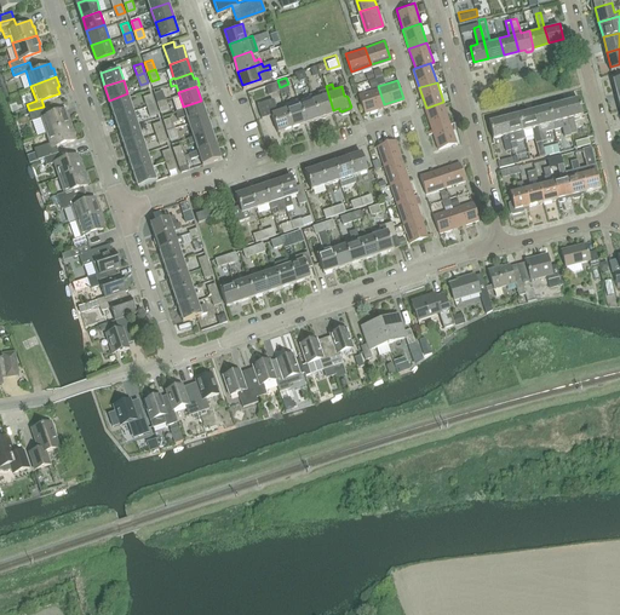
[(314,96),(320,115),(333,110),(326,86),(317,88),(320,93),(314,96)]
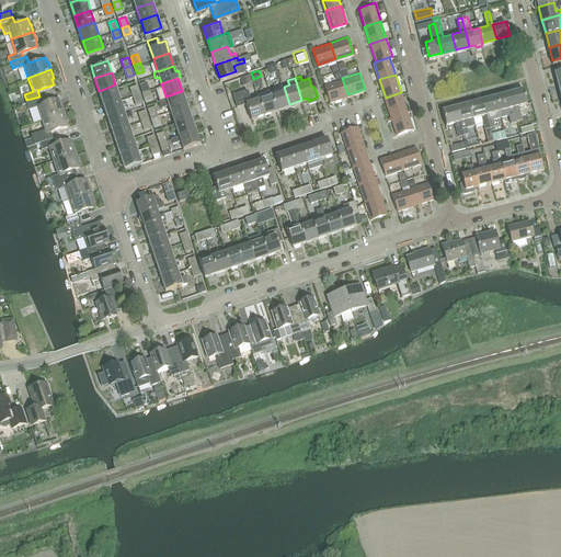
[(347,94),(342,78),(324,83),(330,100),(347,94)]
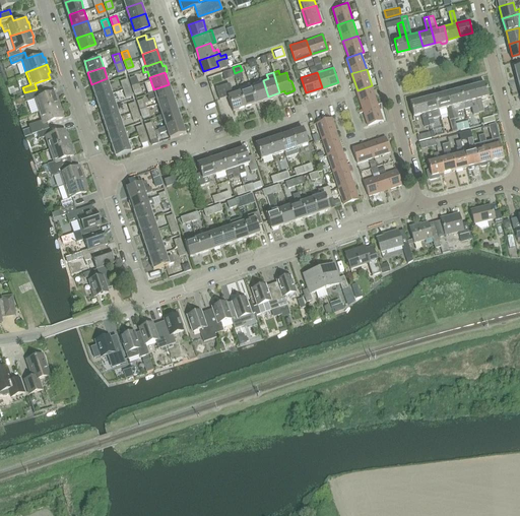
[(132,83),(138,81),(135,73),(129,75),(132,83)]
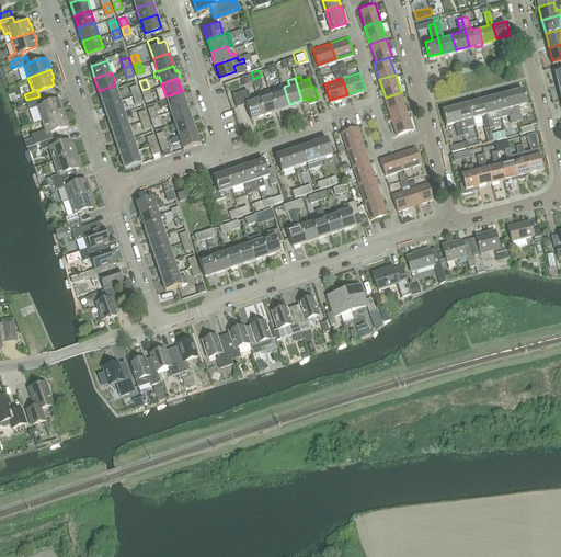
[(133,93),(139,91),(136,82),(129,84),(133,93)]
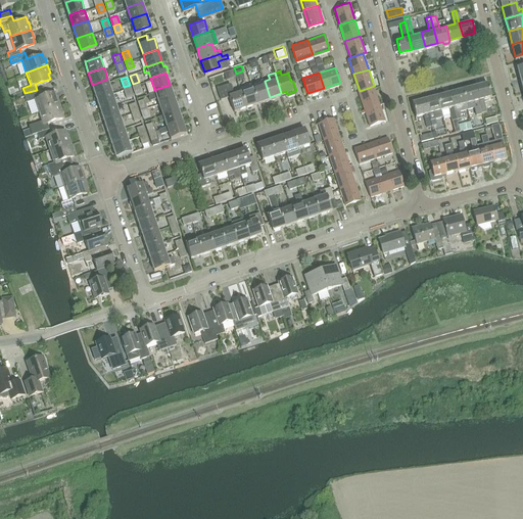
[(270,97),(265,81),(264,81),(263,78),(251,81),(252,85),(257,101),(270,97)]
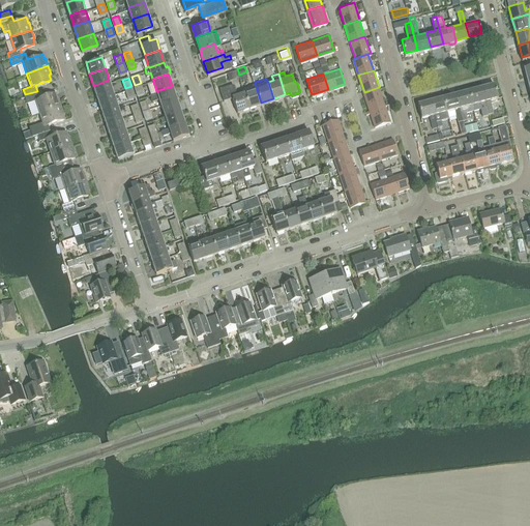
[(109,80),(93,86),(97,97),(113,92),(109,80)]
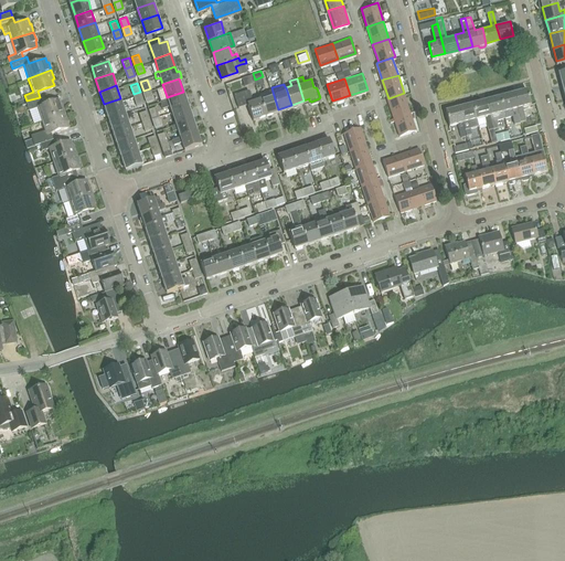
[(266,113),(260,96),(253,98),(249,86),(234,92),(238,105),(248,102),(253,117),(266,113)]
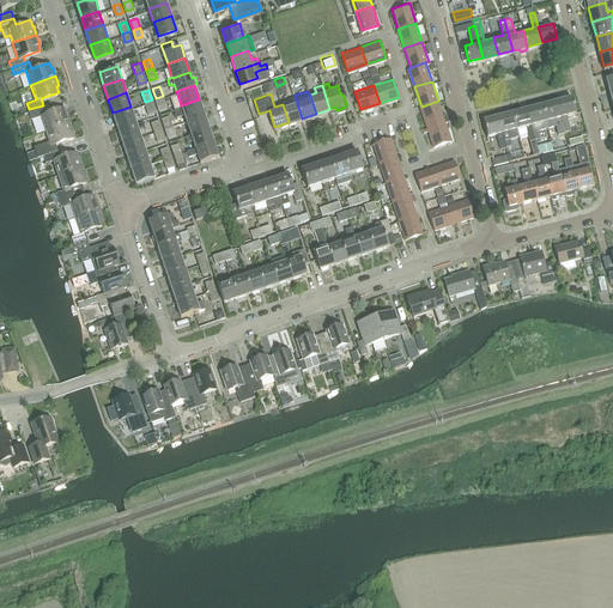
[(572,95),(557,98),(562,114),(576,110),(572,95)]
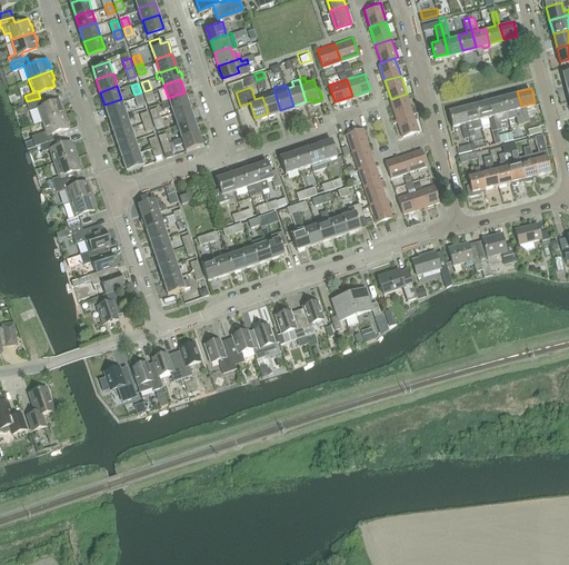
[(153,97),(151,89),(145,91),(147,99),(153,97)]
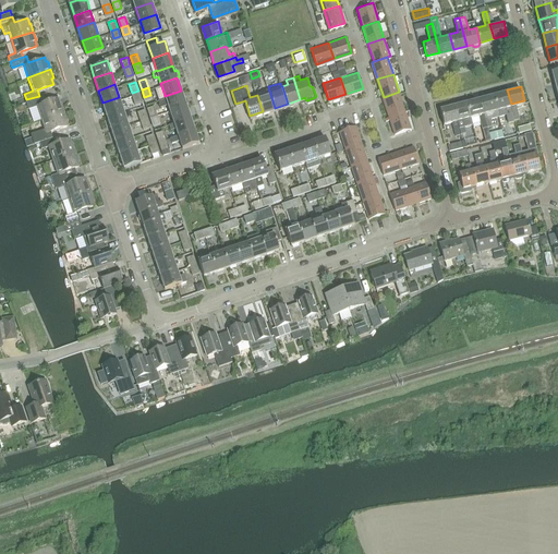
[(507,89),(494,93),(498,108),(506,106),(509,118),(514,117),(512,109),(511,104),(507,89)]
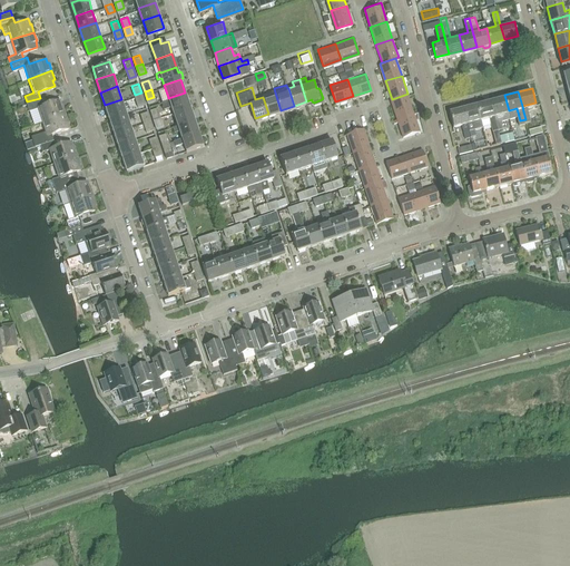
[(141,93),(135,95),(137,104),(145,100),(141,93)]
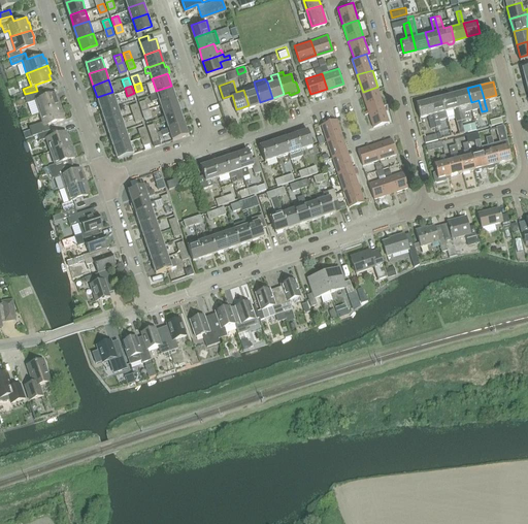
[(152,99),(158,97),(160,102),(175,97),(175,96),(176,96),(177,95),(176,91),(174,90),(173,91),(171,86),(156,91),(156,90),(149,92),(152,99)]
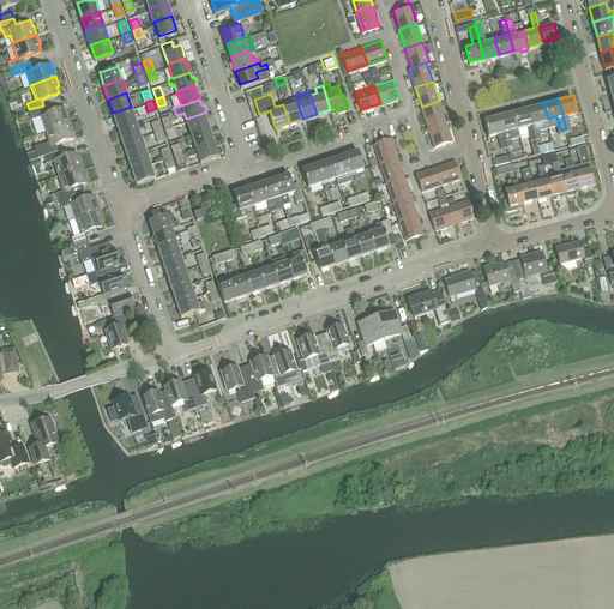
[(302,119),(296,100),(283,104),(289,122),(302,119)]
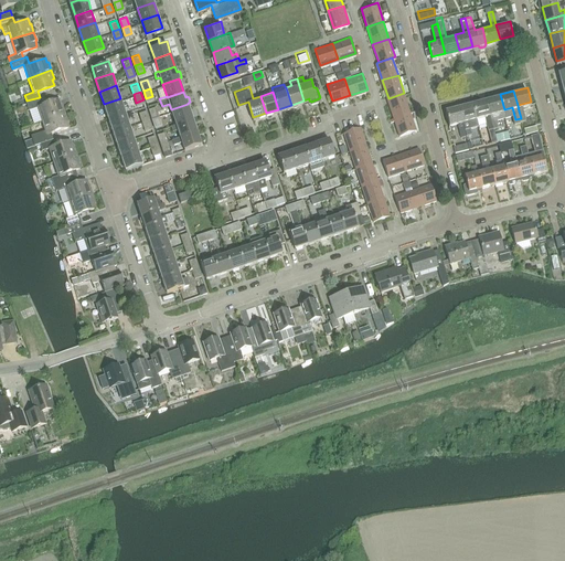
[(388,98),(394,116),(409,110),(404,93),(388,98)]
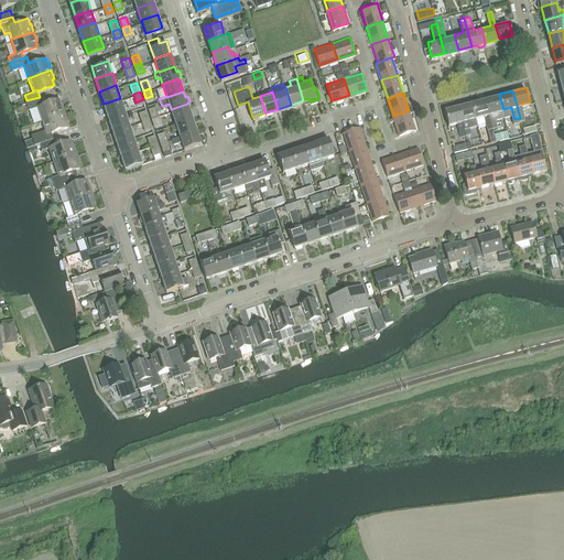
[(499,94),(486,97),(491,119),(505,115),(503,109),(499,94)]
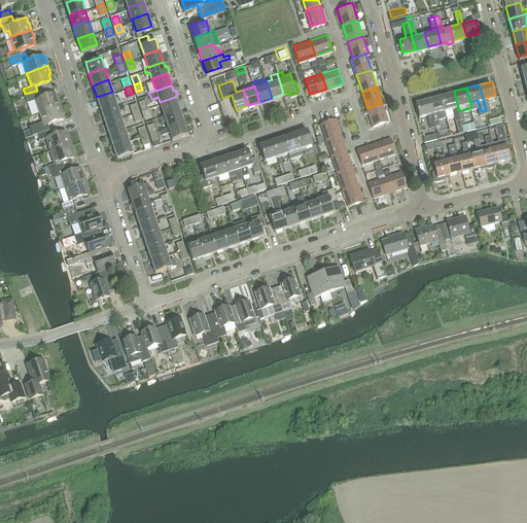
[(37,91),(25,94),(27,100),(34,97),(39,110),(61,103),(58,95),(57,96),(55,91),(38,96),(37,91)]
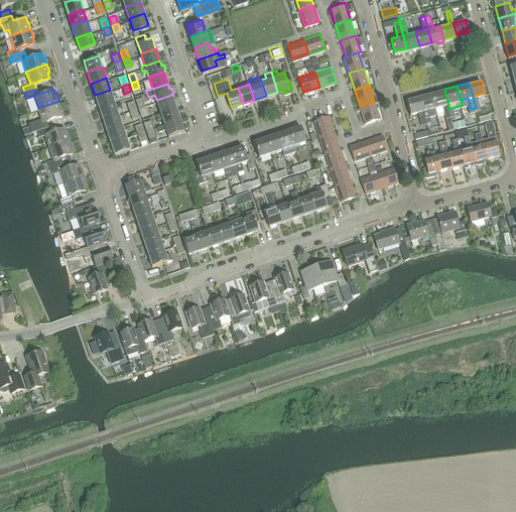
[(444,89),(431,92),(435,106),(442,105),(445,117),(446,117),(450,116),(450,115),(449,109),(444,89)]
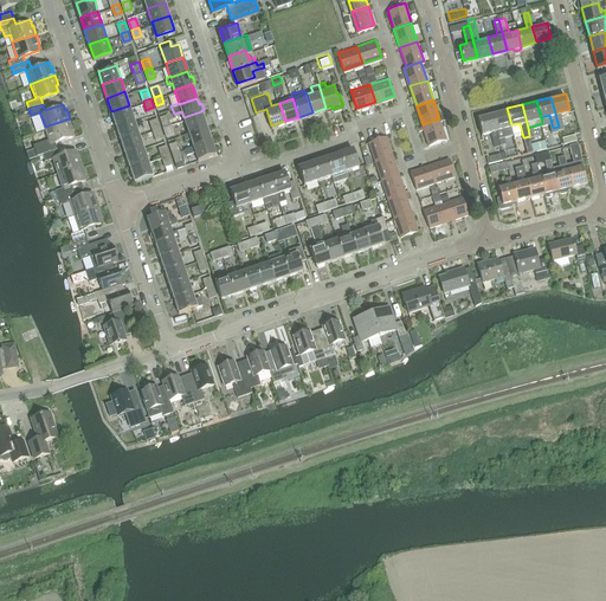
[(129,105),(111,111),(116,124),(134,118),(129,105)]
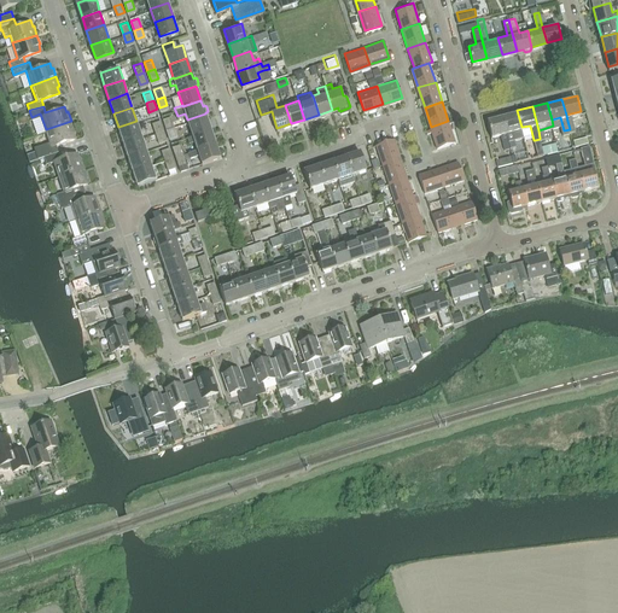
[(517,110),(502,115),(511,145),(516,144),(512,129),(522,127),(517,110)]
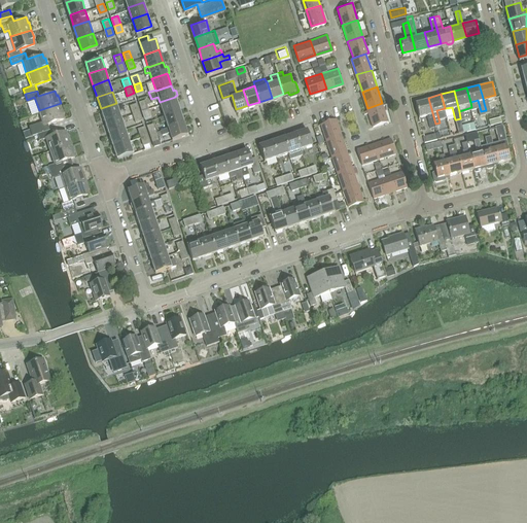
[(160,102),(164,114),(179,109),(175,97),(160,102)]
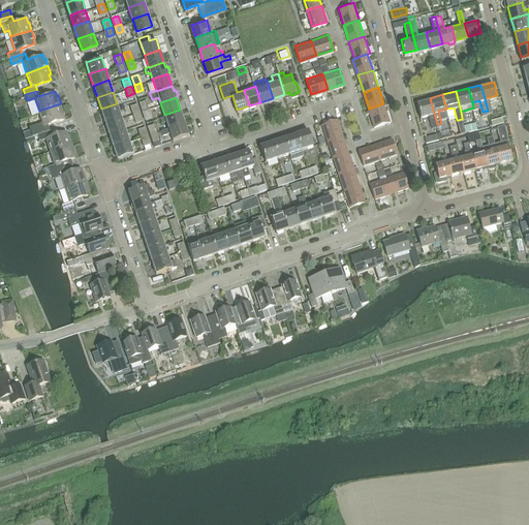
[(139,100),(143,109),(148,106),(146,98),(139,100)]
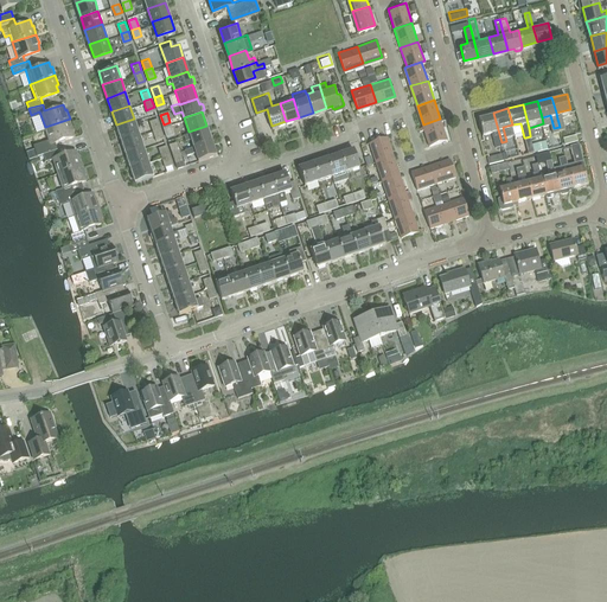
[(493,113),(478,116),(483,132),(492,129),(496,145),(502,142),(493,113)]
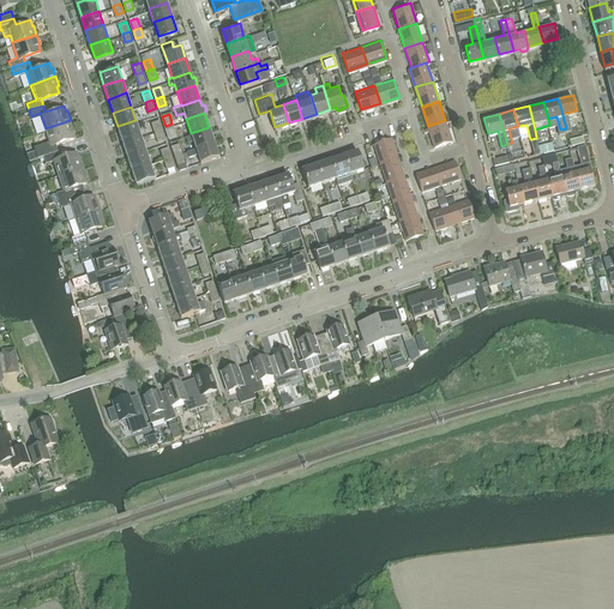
[(154,130),(162,127),(158,118),(151,120),(154,130)]
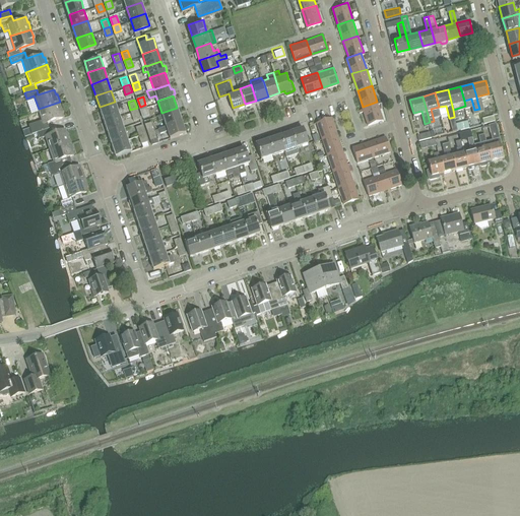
[(42,119),(28,123),(31,132),(37,130),(49,126),(47,120),(63,115),(61,110),(62,110),(60,102),(39,109),(42,119)]
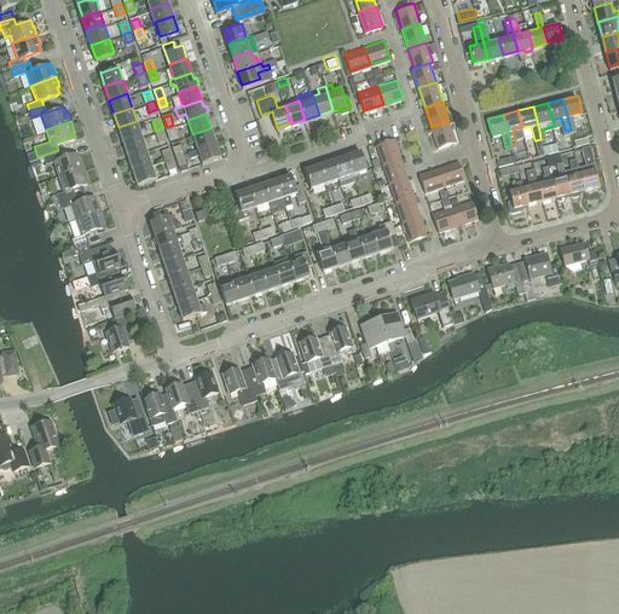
[(137,121),(119,127),(123,142),(142,135),(137,121)]
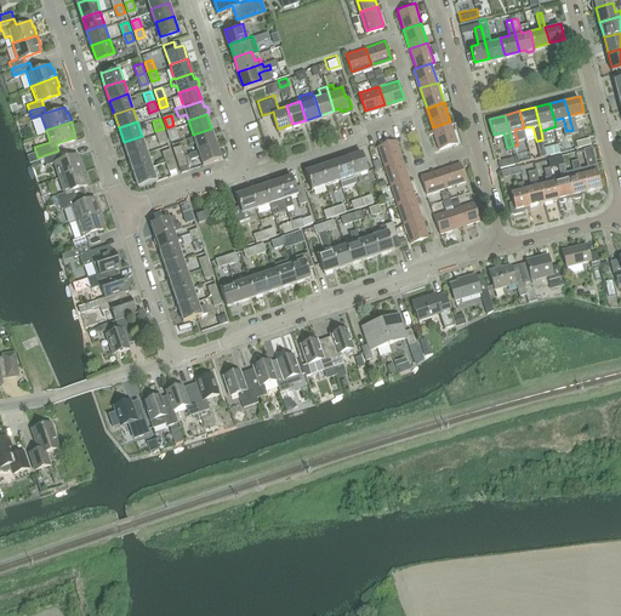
[(450,121),(433,127),(439,147),(457,141),(450,121)]
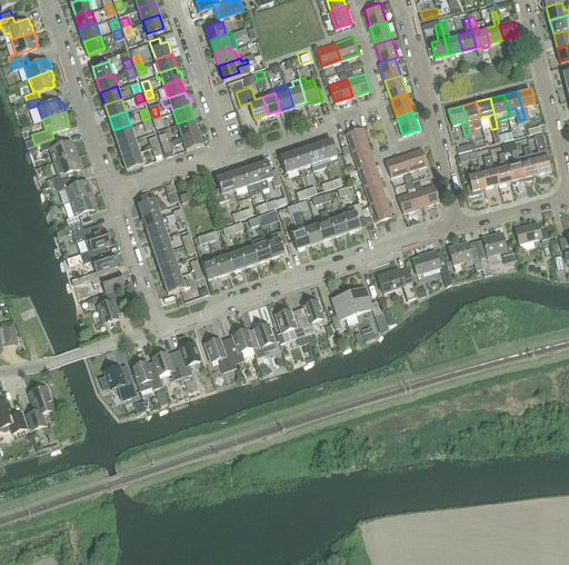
[(153,117),(156,126),(162,124),(159,115),(153,117)]
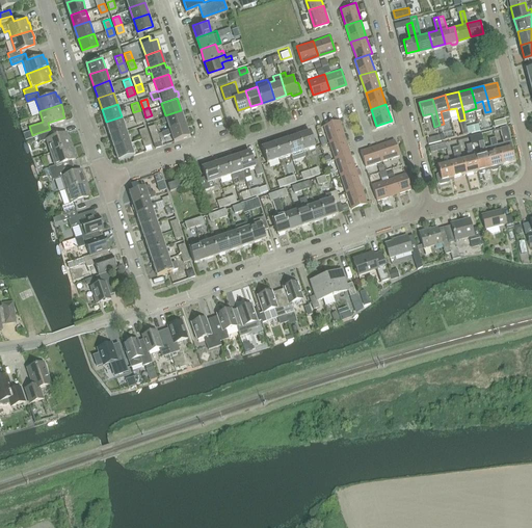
[(140,110),(133,112),(136,121),(142,117),(140,110)]
